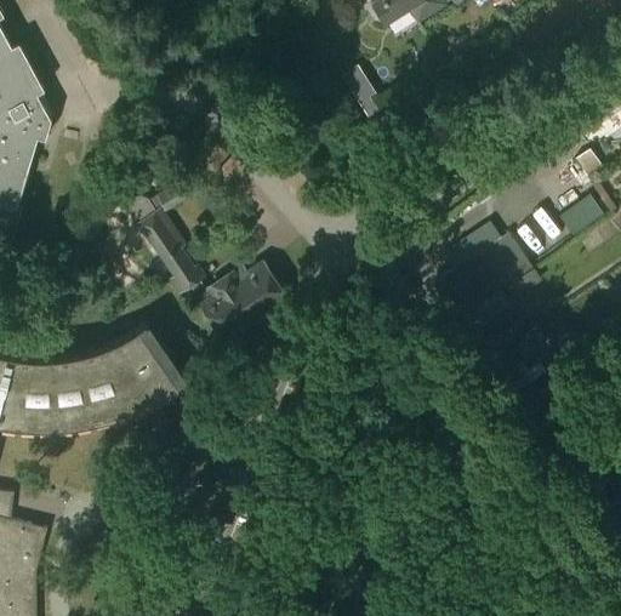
[(446,7),(442,0),(380,0),(371,6),(385,28),(409,12),(417,26),(446,7)]
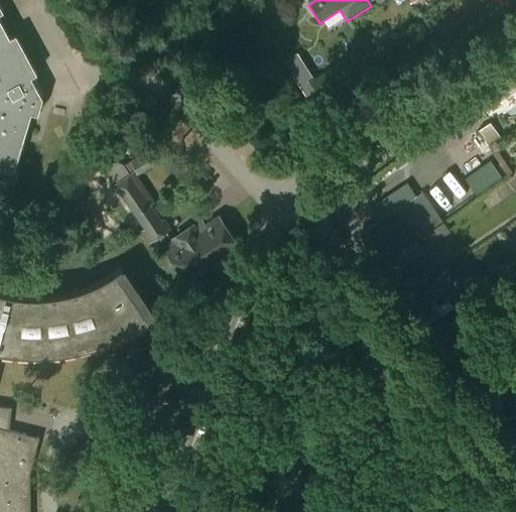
[(385,0),(377,0),(374,2),(379,9),(388,3),(385,0)]
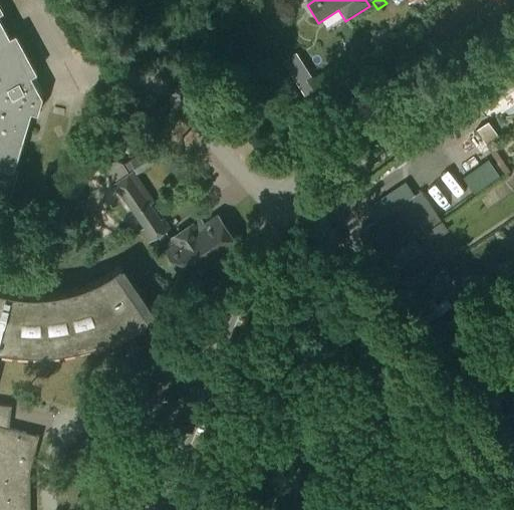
[(31,79),(37,75),(16,37),(10,40),(0,21),(0,15),(3,14),(0,7),(0,169),(14,174),(31,114),(37,116),(42,100),(31,79)]
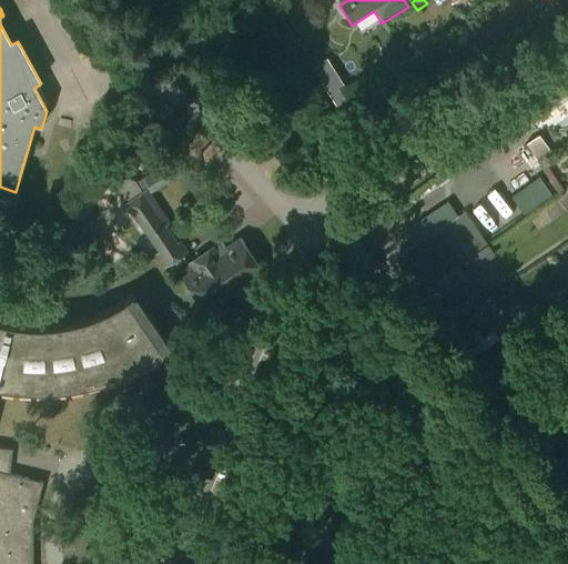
[(525,148),(536,164),(550,154),(539,139),(525,148)]
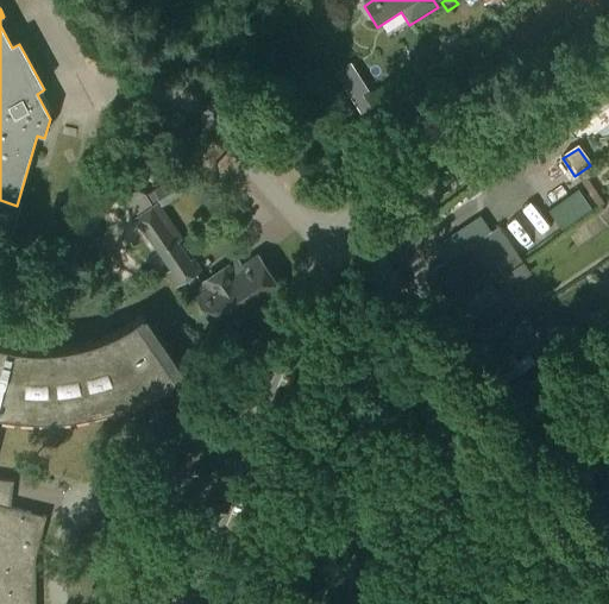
[(127,174),(125,187),(144,190),(146,177),(127,174)]
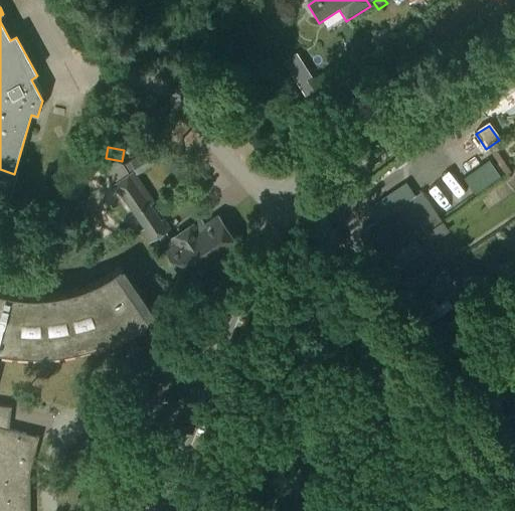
[(124,168),(123,167),(117,165),(113,165),(109,168),(107,172),(107,175),(146,232),(143,234),(150,244),(157,239),(163,247),(171,242),(165,233),(169,231),(163,223),(161,224),(149,207),(153,205),(135,178),(165,159),(158,148),(132,164),(124,168)]
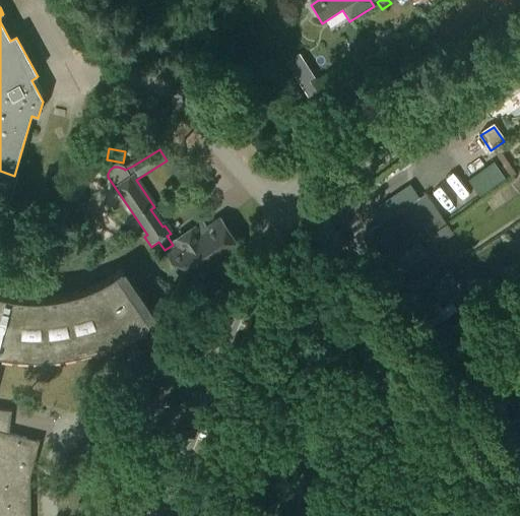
[(424,242),(447,227),(427,196),(363,240),(381,268),(421,240),(424,242)]
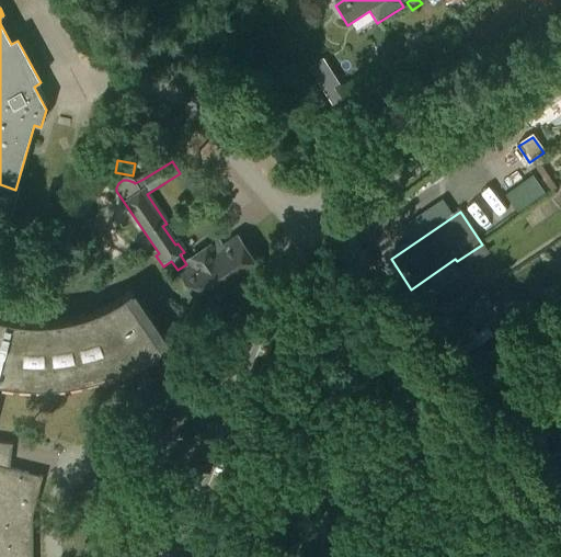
[(366,227),(355,235),(362,245),(371,232),(366,227)]
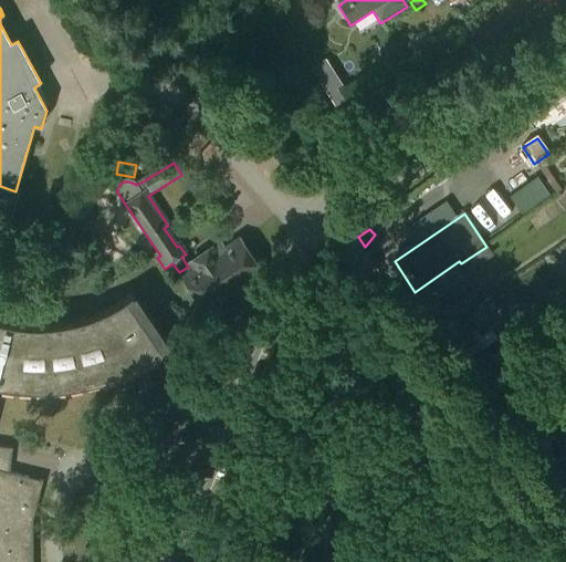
[(188,267),(179,272),(206,311),(260,276),(238,243),(217,258),(211,251),(188,267)]
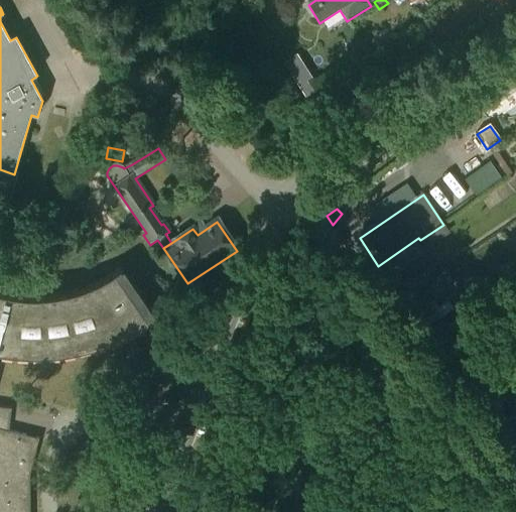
[(450,235),(443,225),(420,240),(419,242),(426,252),(450,235)]
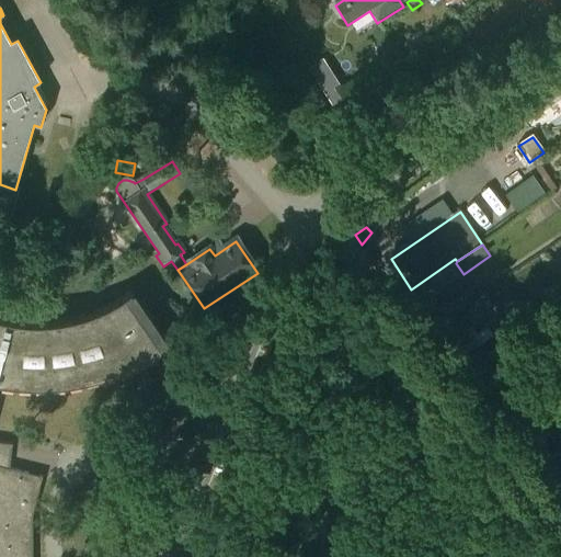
[(441,271),(418,286),(435,310),(470,287),(454,264),(442,272),(441,271)]
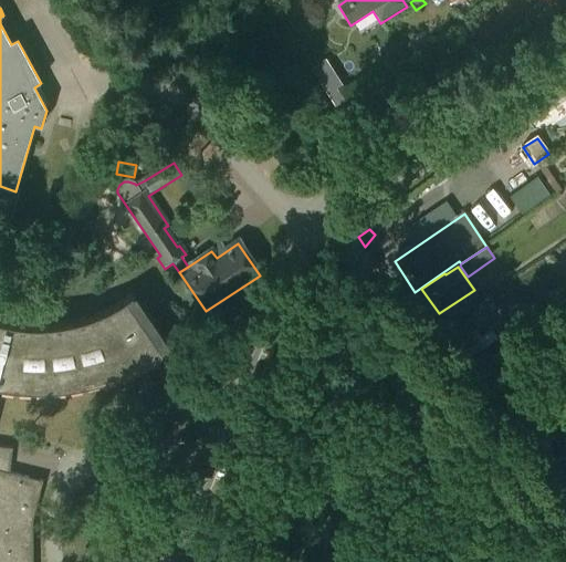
[(2,324),(0,323),(0,561),(32,561),(32,523),(43,484),(10,476),(13,450),(0,448),(0,391),(2,392),(18,394),(38,395),(49,395),(60,394),(71,393),(82,391),(93,388),(104,385),(116,381),(126,377),(135,373),(146,367),(156,362),(170,352),(133,297),(123,304),(113,310),(102,315),(91,320),(80,323),(67,326),(55,328),(50,329),(38,329),(25,329),(13,328),(2,324)]
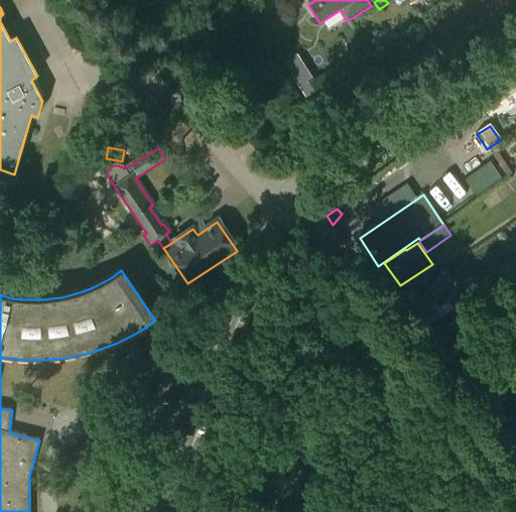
[(422,309),(433,325),(454,311),(448,302),(438,309),(432,302),(422,309)]
